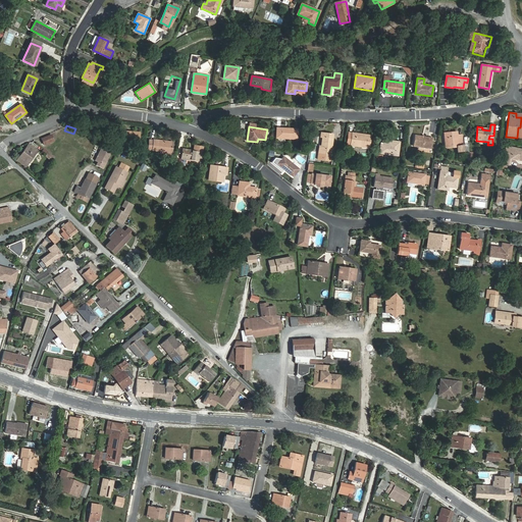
[(276,138),(297,139),(298,129),(276,127),(276,138)]
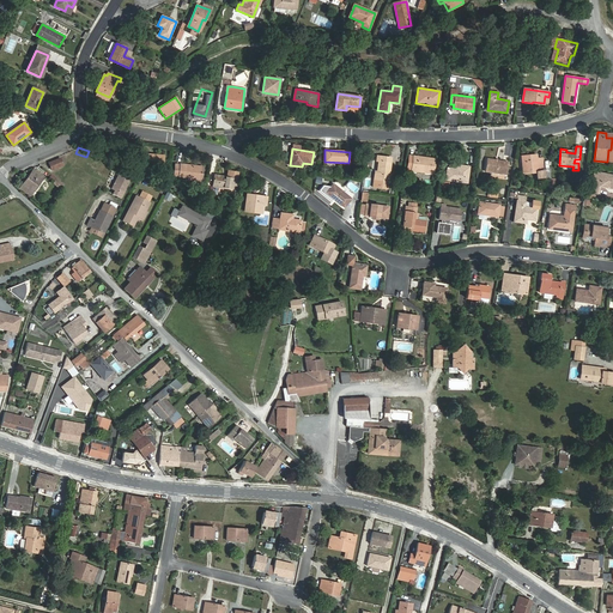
[(99,159),(89,153),(85,161),(96,165),(99,159)]
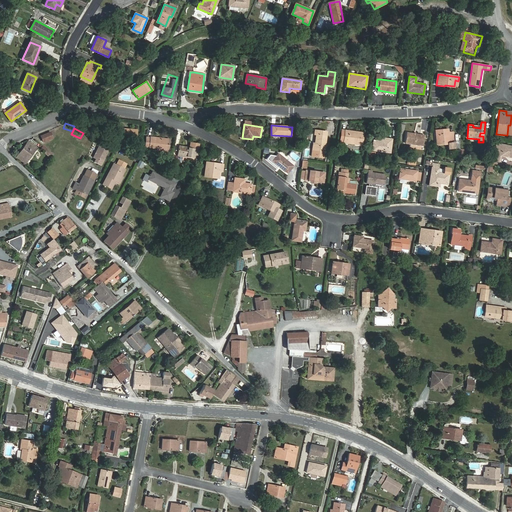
[(117,139),(136,141),(137,129),(118,128),(117,139)]
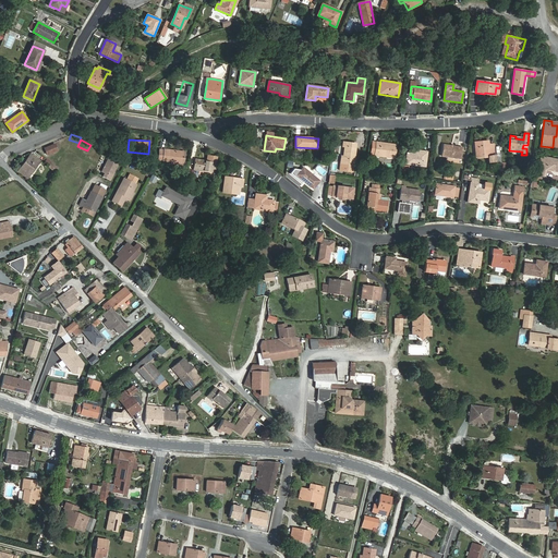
[(351,172),(353,158),(354,158),(356,144),(343,142),(342,147),(344,147),(343,156),(341,156),(340,170),(351,172)]
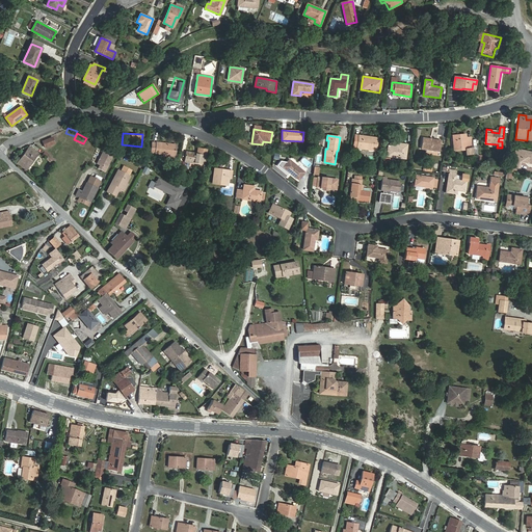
[(453,137),(454,152),(466,151),(467,155),(472,155),(472,149),(473,149),(472,137),(467,138),(467,137),(458,138),(458,136),(453,137)]
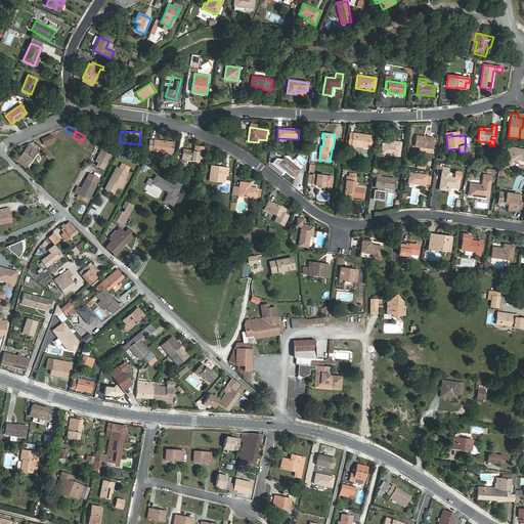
[(42,139),(44,145),(54,141),(51,135),(42,139)]
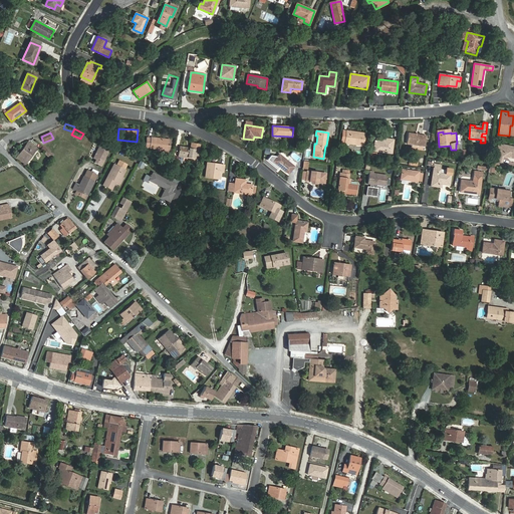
[(345,137),(342,137),(341,143),(363,146),(365,134),(359,133),(359,135),(346,133),(345,137)]
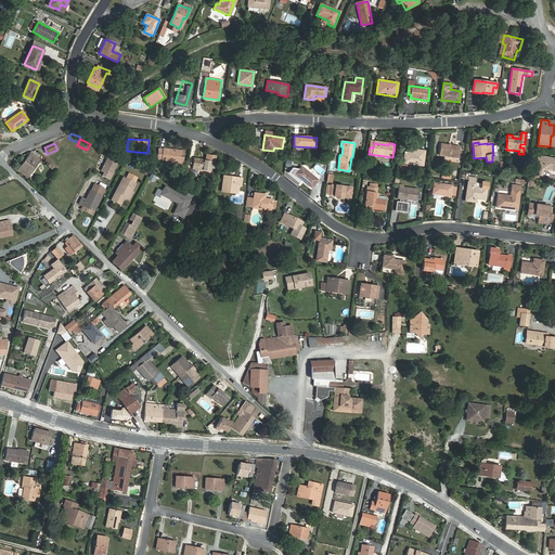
[(441,143),(439,156),(459,158),(461,146),(441,143)]
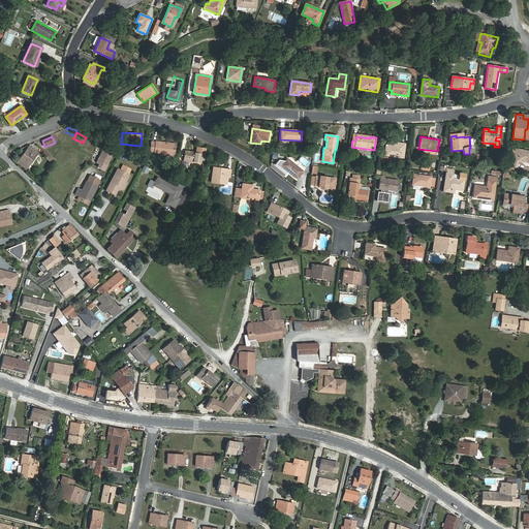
[(174,156),(175,144),(152,141),(150,152),(163,153),(162,155),(174,156)]
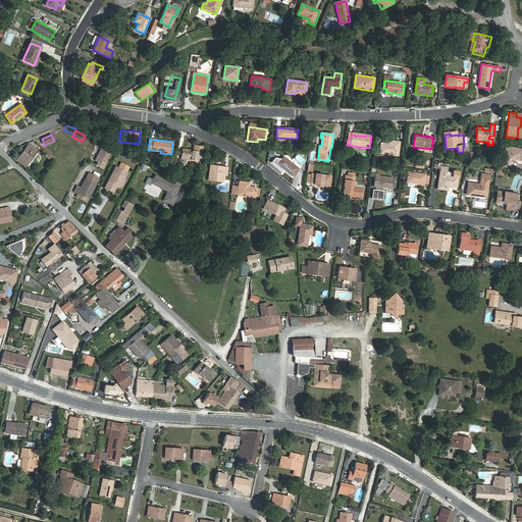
[(378,153),(398,156),(400,142),(389,141),(388,144),(379,143),(378,153)]
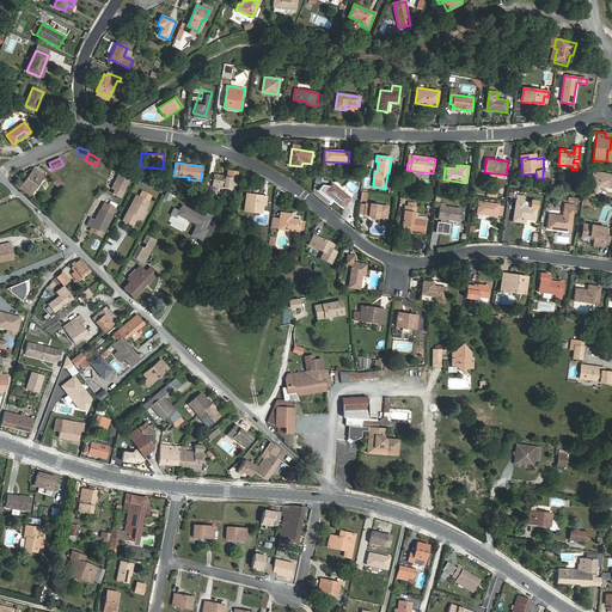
[(35,169),(19,189),(30,196),(44,176),(35,169)]
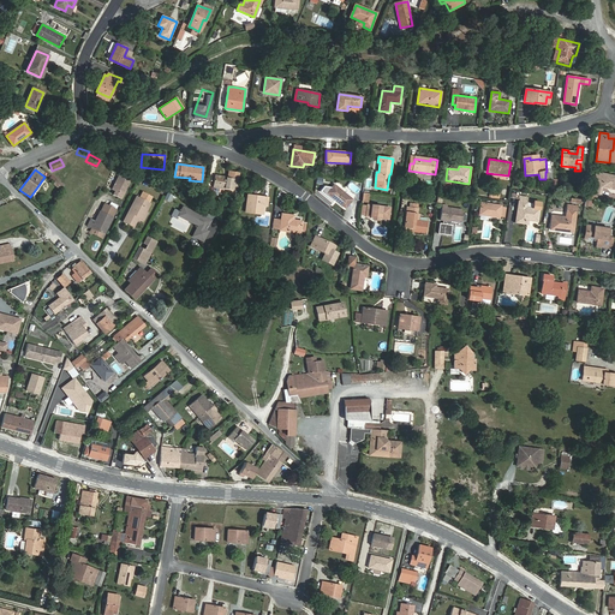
[(215,175),(214,187),(237,191),(239,173),(234,173),(234,172),(228,171),(227,177),(215,175)]
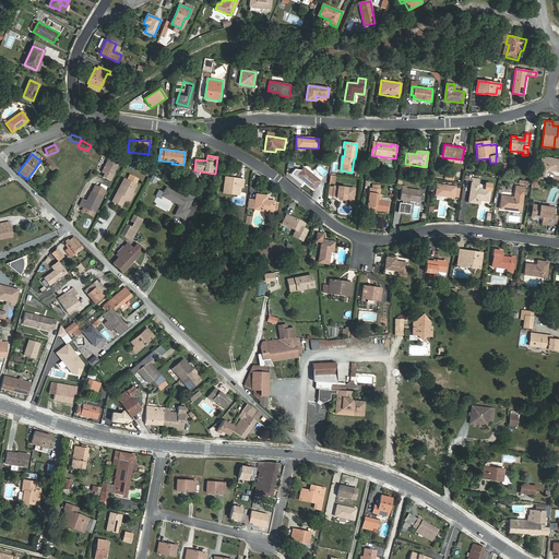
[(546,177),(547,169),(558,171),(558,159),(542,157),(538,175),(546,177)]
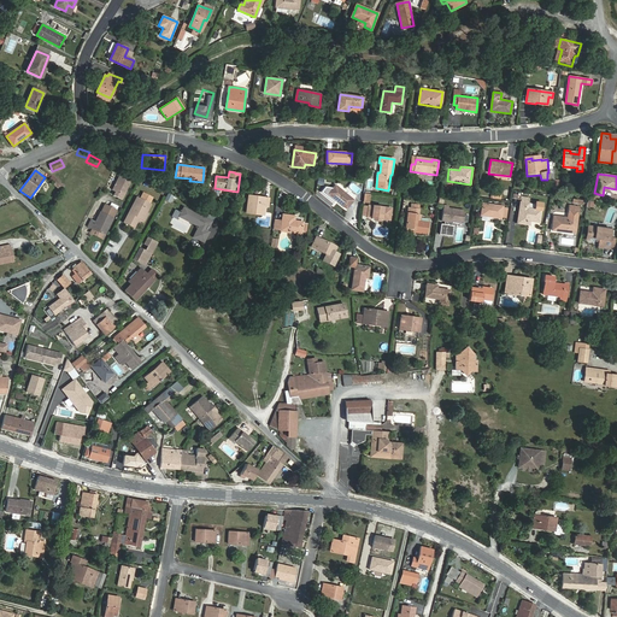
[(131,181),(119,175),(112,189),(116,191),(113,195),(122,199),(131,181)]
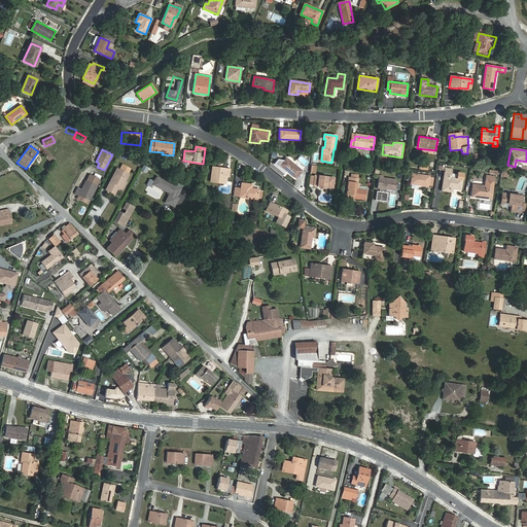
[(55,159),(47,152),(44,156),(51,162),(55,159)]
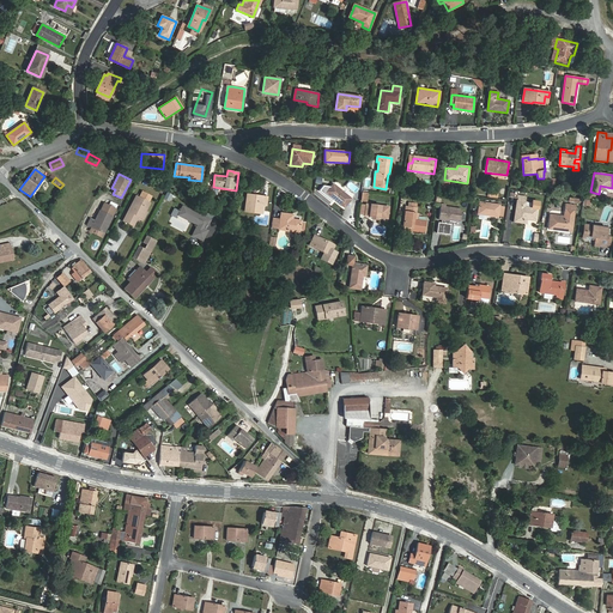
[(345,207),(351,199),(334,184),(327,193),(345,207)]
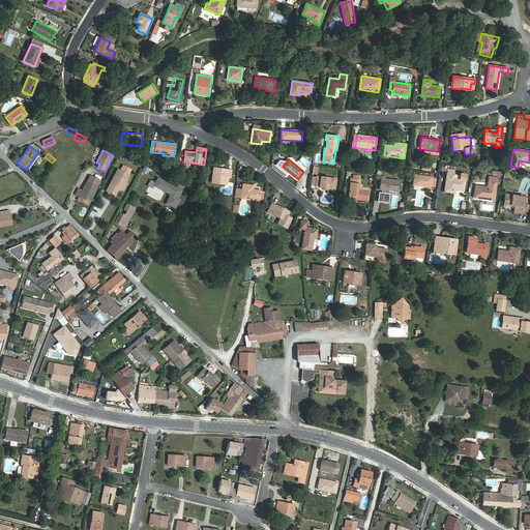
[(115,196),(120,187),(122,188),(131,170),(123,165),(120,171),(118,170),(107,192),(115,196)]
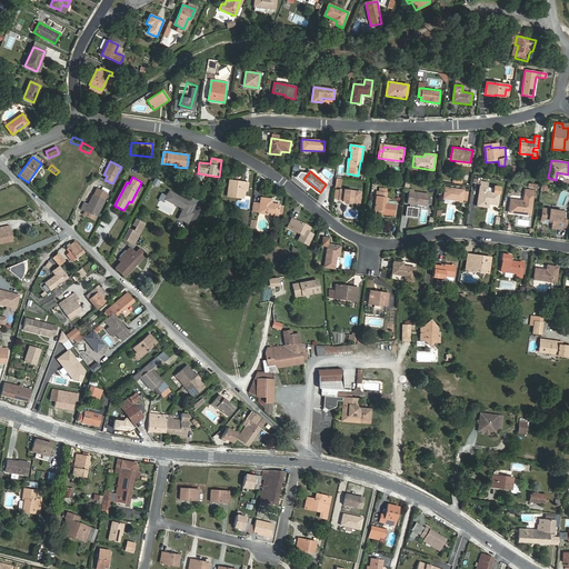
[(237,182),(229,181),(228,196),(243,198),(245,190),(248,190),(248,182),(237,181),(237,182)]
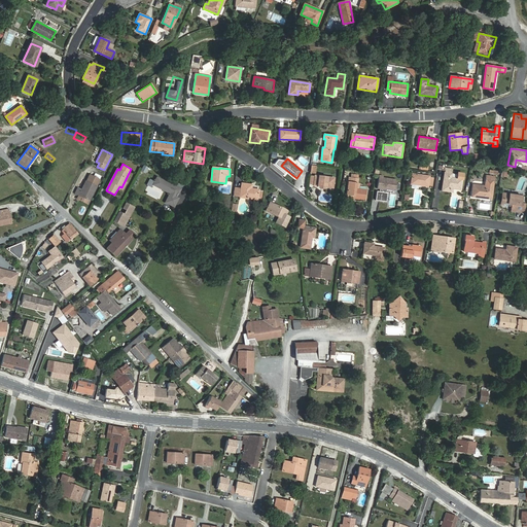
[(452,177),(452,173),(445,172),(442,190),(452,192),(453,188),(461,190),(463,174),(458,173),(457,178),(452,177)]
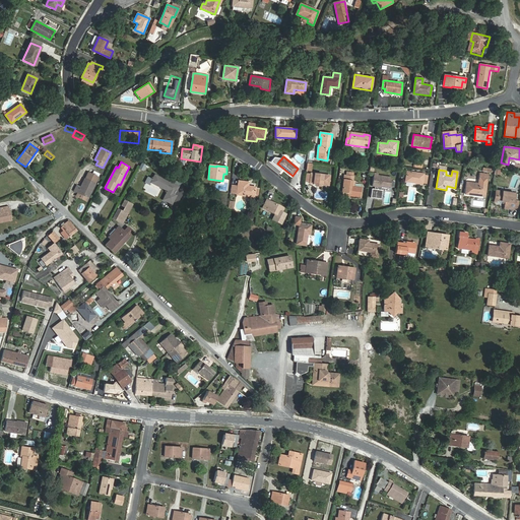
[(407,172),(405,181),(423,184),(423,183),(427,184),(429,176),(424,175),(424,174),(407,172)]
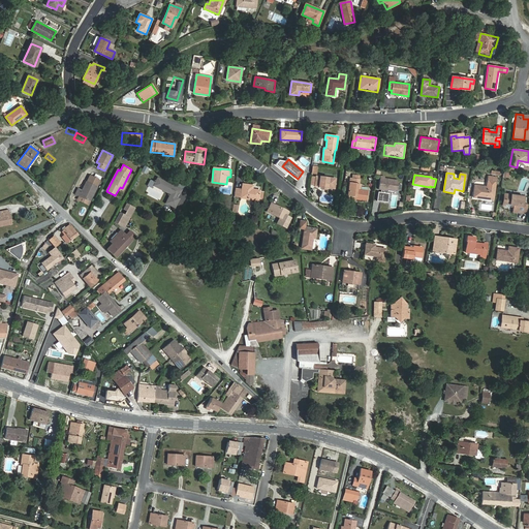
[(88,205),(100,181),(94,178),(90,176),(87,182),(86,181),(82,190),(78,189),(75,194),(80,196),(78,199),(88,205)]
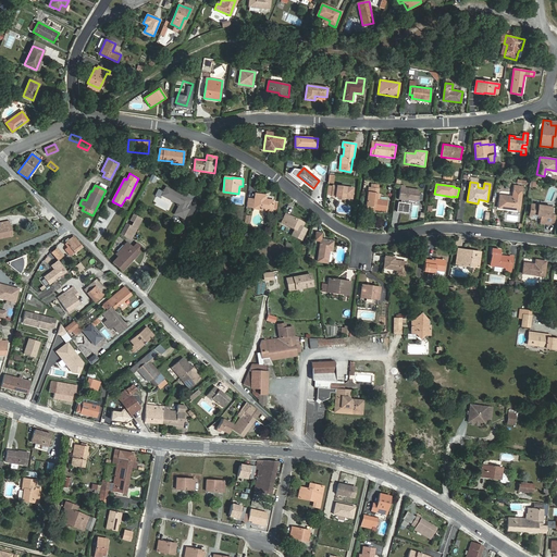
[(332,196),(351,199),(354,188),(333,185),(333,186),(332,196)]
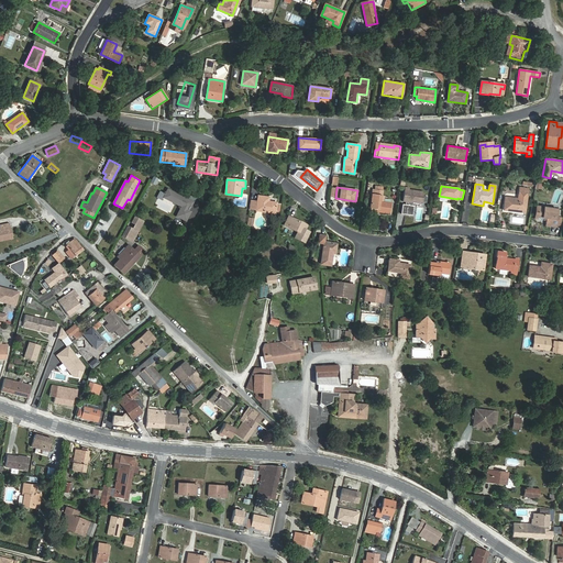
[(409,188),(405,187),(403,201),(408,202),(407,205),(403,205),(401,213),(412,216),(414,206),(412,206),(414,202),(415,203),(415,201),(422,202),(424,192),(409,190),(409,188)]
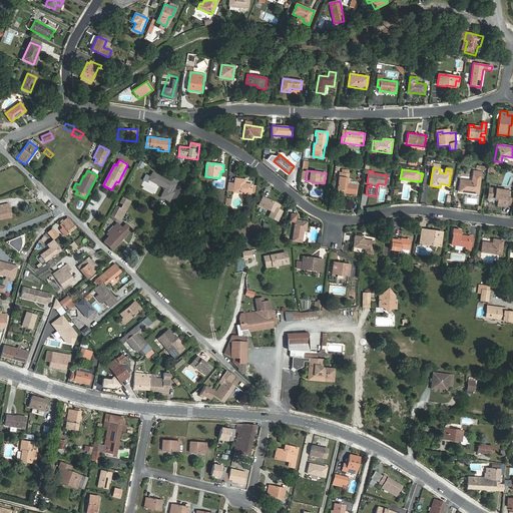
[(480,179),(482,172),(474,171),(473,178),(480,179)]
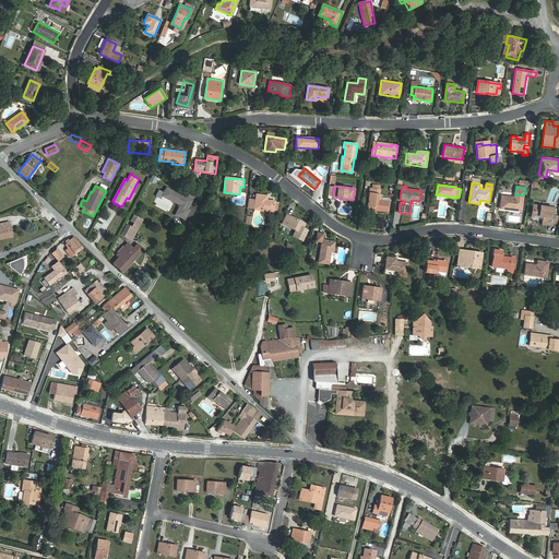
[(190,206),(192,201),(167,188),(164,193),(175,198),(173,201),(180,205),(176,215),(185,219),(190,210),(187,209),(189,205),(190,206)]
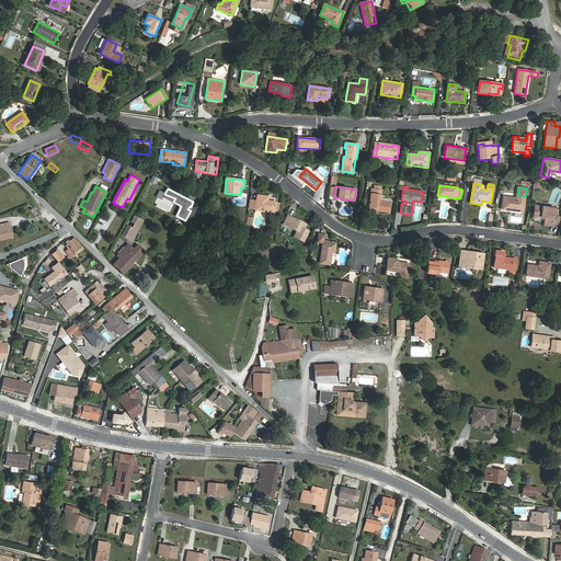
[(381,201),(382,190),(371,189),(368,207),(378,208),(377,212),(389,213),(390,202),(381,201)]
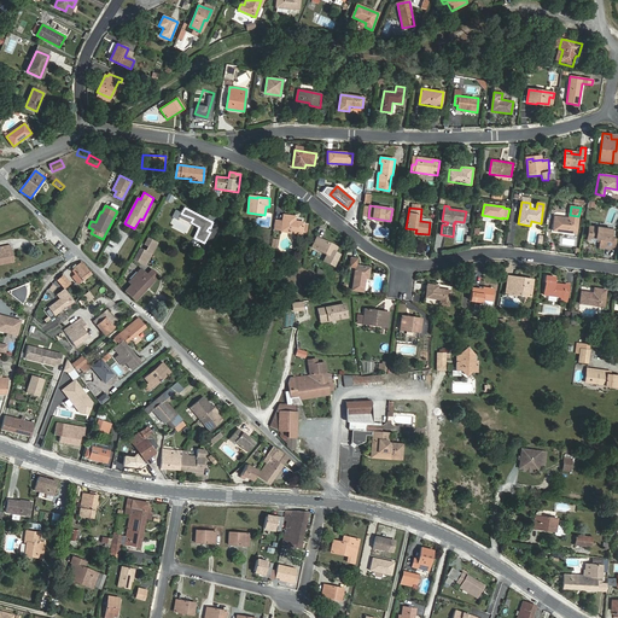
[(302,234),(304,222),(295,221),(296,217),(284,215),(283,221),(283,225),(281,231),(281,232),(302,234)]
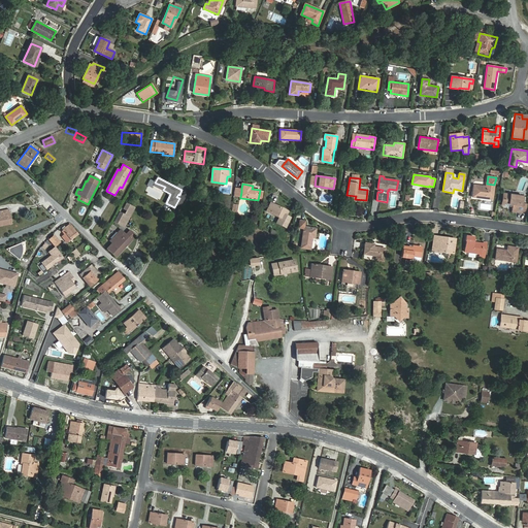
[(494,188),(474,186),(472,197),(487,198),(487,197),(493,198),(494,188)]
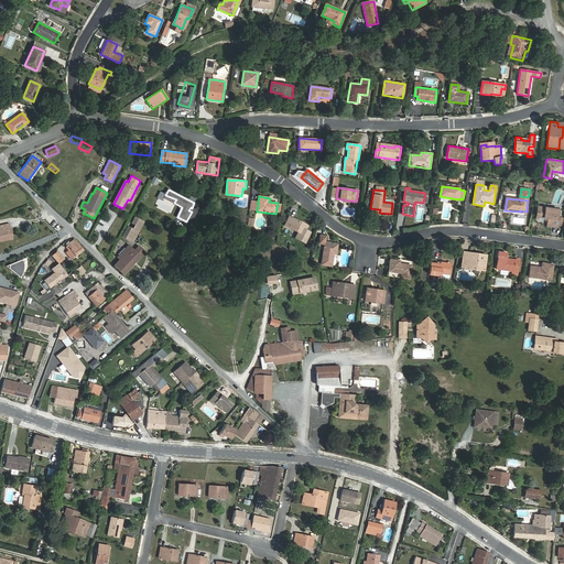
[(557,217),(559,209),(539,207),(538,218),(548,219),(546,226),(557,227),(557,225),(559,217),(557,217)]
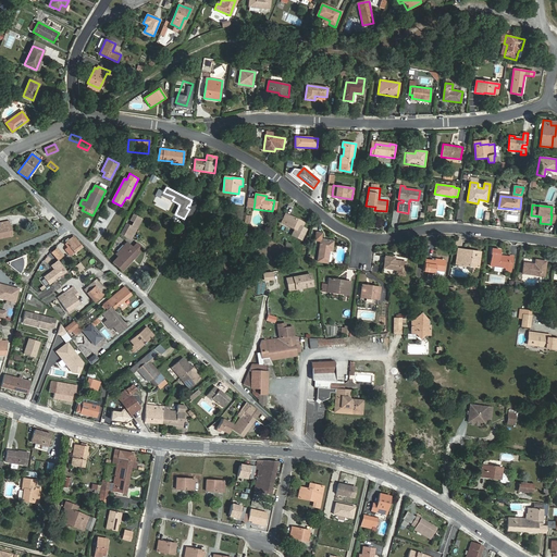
[(305,223),(286,213),(282,223),(295,230),(292,235),(301,239),(306,231),(306,230),(301,227),(305,223)]
